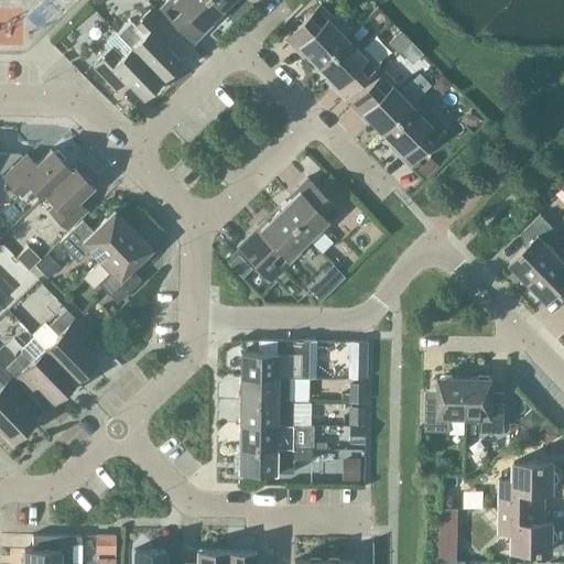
[(210,0),(165,0),(160,7),(193,41),(204,30),(202,28),(220,9),(210,0)]
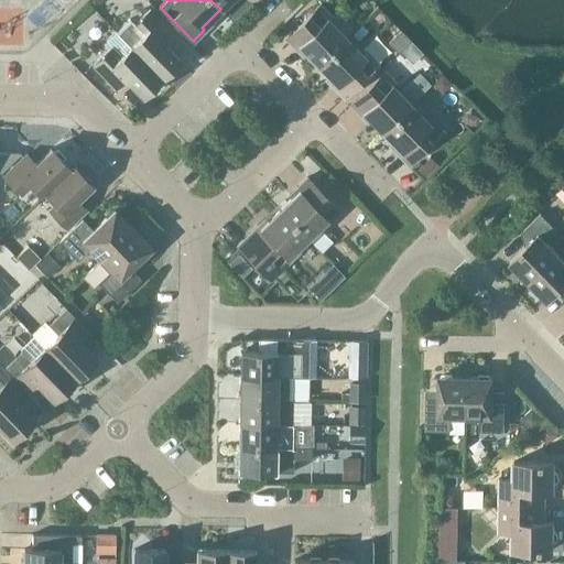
[(210,0),(220,9),(229,0),(210,0)]
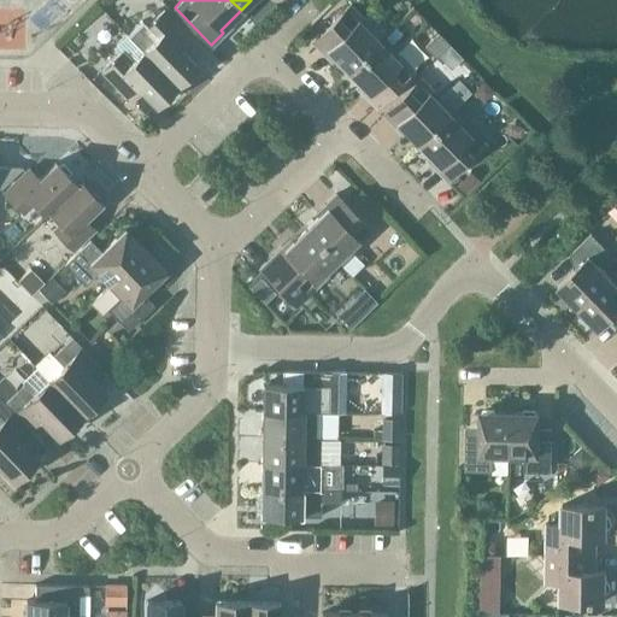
[(347,71),(378,41),(366,29),(369,25),(350,5),(312,41),(324,54),(327,51),(347,71)]
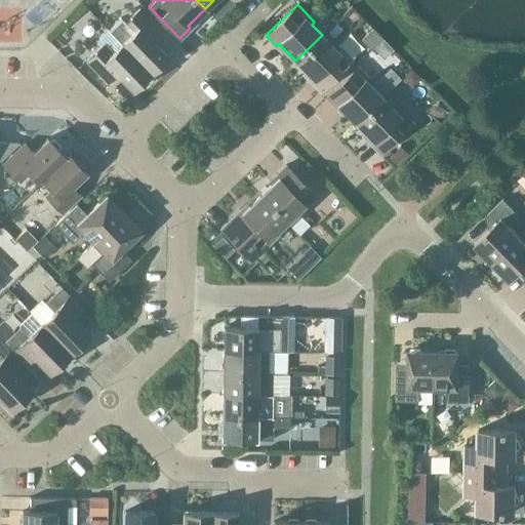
[(120,17),(108,30),(153,75),(160,63),(167,55),(151,38),(159,30),(138,8),(124,22),(120,17)]
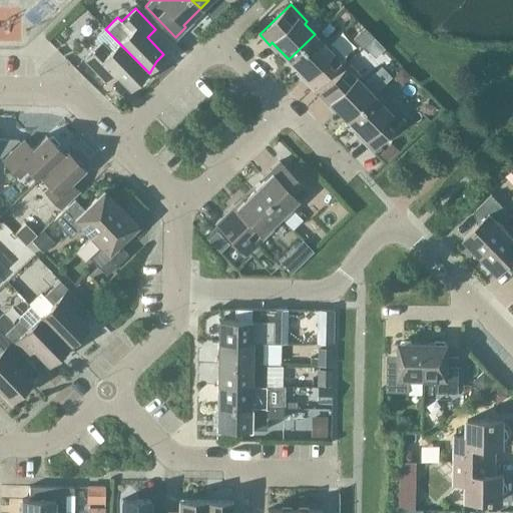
[(361,47),(373,36),(364,27),(352,38),(361,47)]
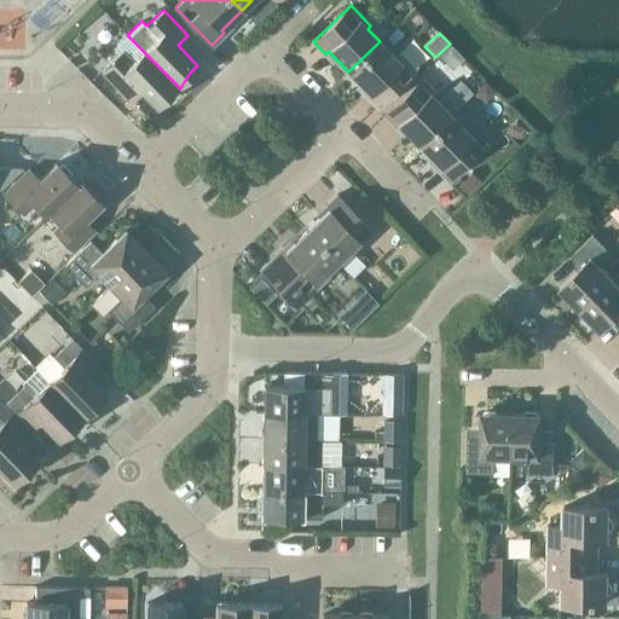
[(165,98),(180,88),(127,35),(114,48),(119,53),(100,70),(126,96),(136,86),(156,106),(165,98)]
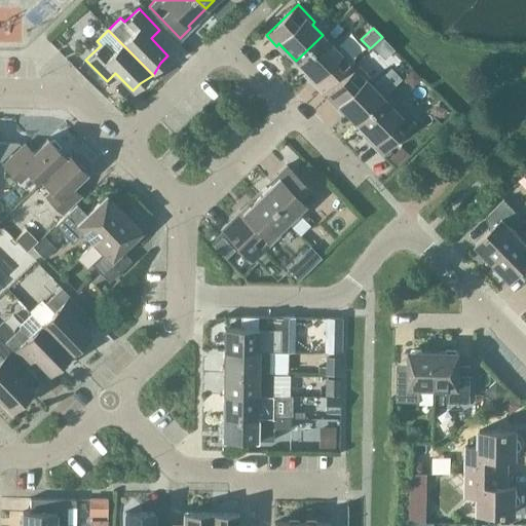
[(332,45),(323,35),(296,61),(312,78),(309,80),(320,91),(352,60),(335,42),(332,45)]
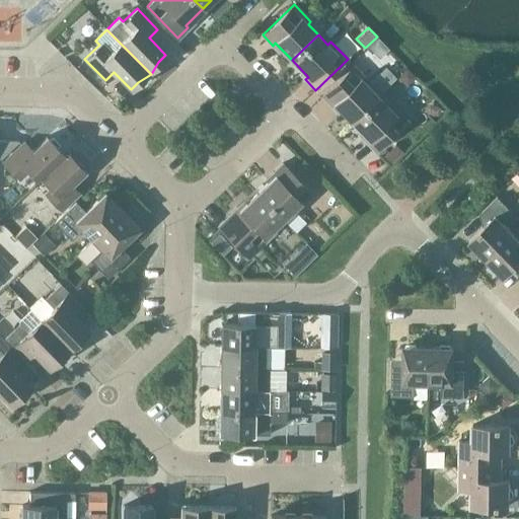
[(366,50),(375,59),(386,48),(377,39),(366,50)]
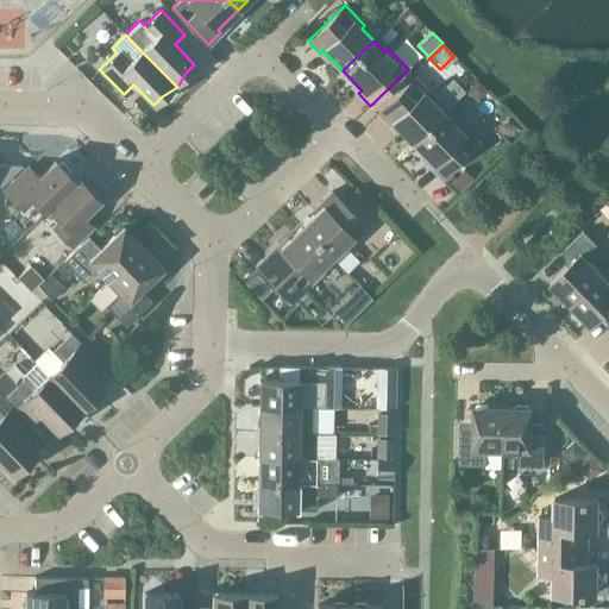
[(443,112),(443,111),(431,100),(434,96),(414,76),(377,113),(389,125),(393,121),(412,142),(443,112)]
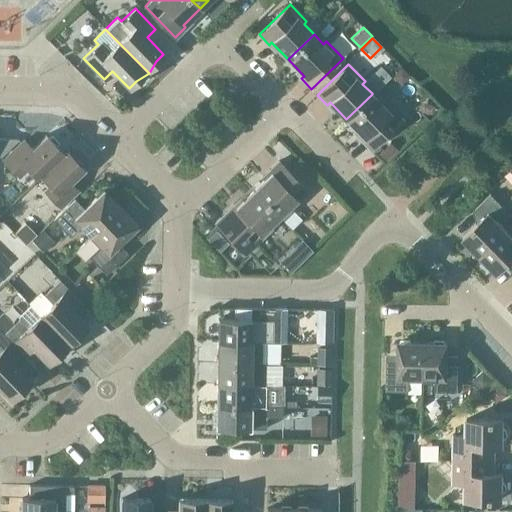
[(401,84),(410,75),(401,66),(392,75),(401,84)]
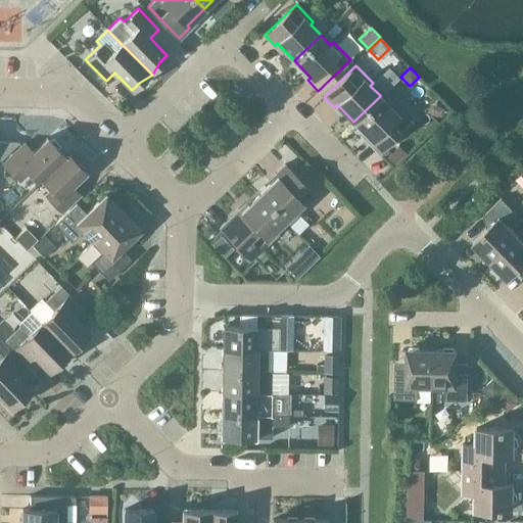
[(382,93),(380,95),(380,96),(353,122),(371,139),(368,142),(378,152),(410,122),(382,93)]
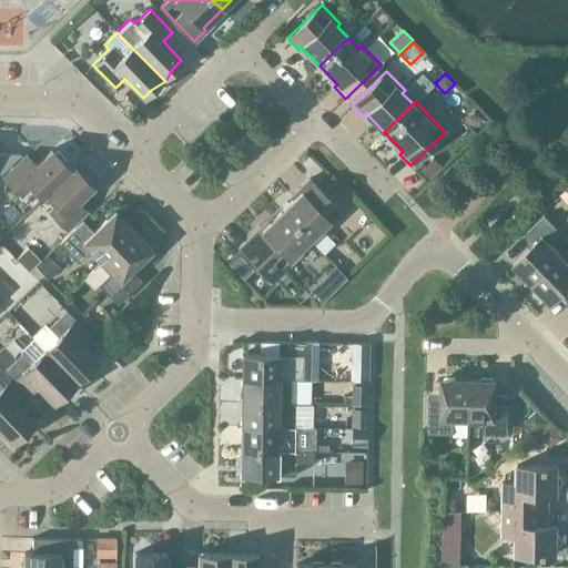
[(70,169),(62,160),(64,156),(57,150),(53,152),(51,149),(36,164),(26,155),(3,176),(21,195),(31,185),(42,198),(46,194),(44,193),(70,169)]
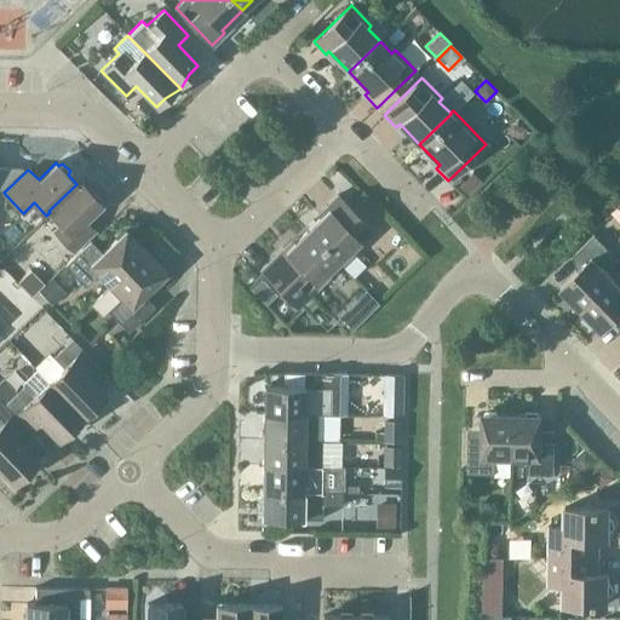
[(481,181),(472,171),(457,184),(466,194),(481,181)]
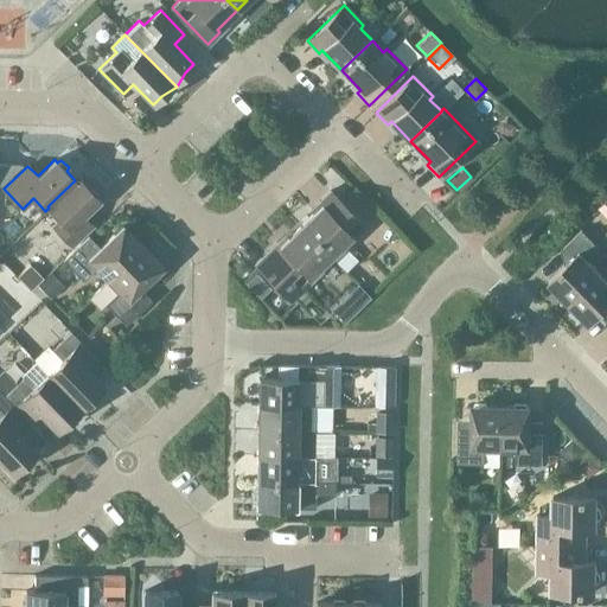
[(78,177),(75,180),(48,206),(49,208),(59,218),(52,225),(71,246),(93,225),(82,215),(100,198),(96,196),(98,192),(91,185),(88,186),(78,177)]
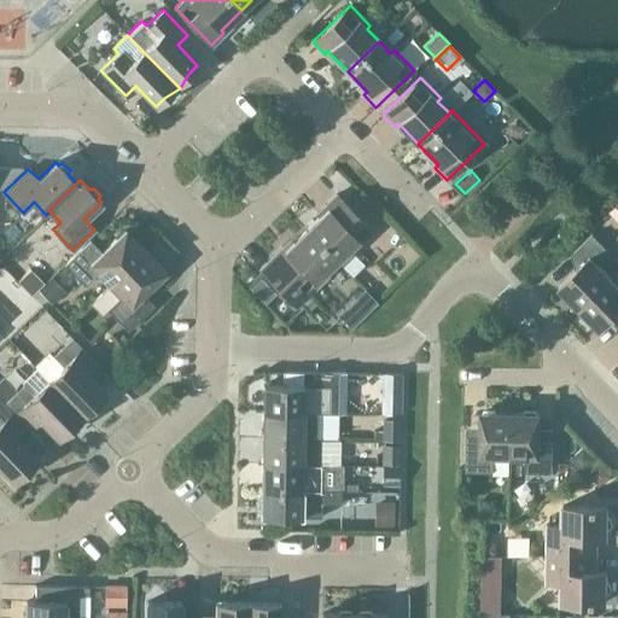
[(326,209),(305,229),(336,261),(349,249),(351,251),(372,232),(336,194),(324,207),(326,209)]
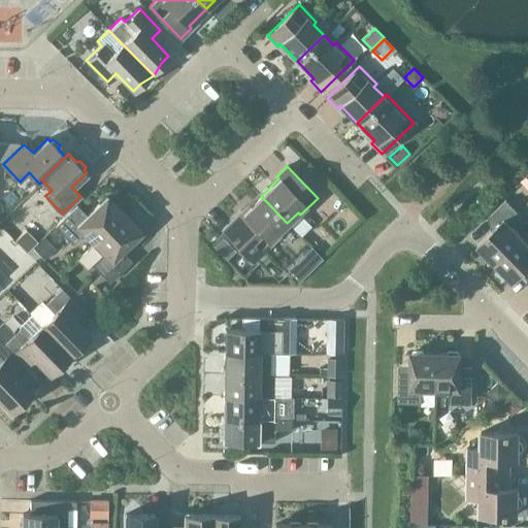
[(94,242),(123,213),(106,196),(87,215),(76,204),(55,226),(72,243),(84,232),(94,242)]
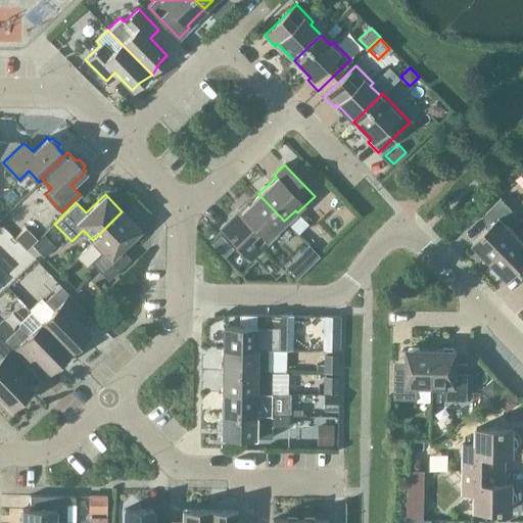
[(250,258),(277,233),(274,230),(284,221),(258,194),(241,210),(239,207),(220,227),(250,258)]
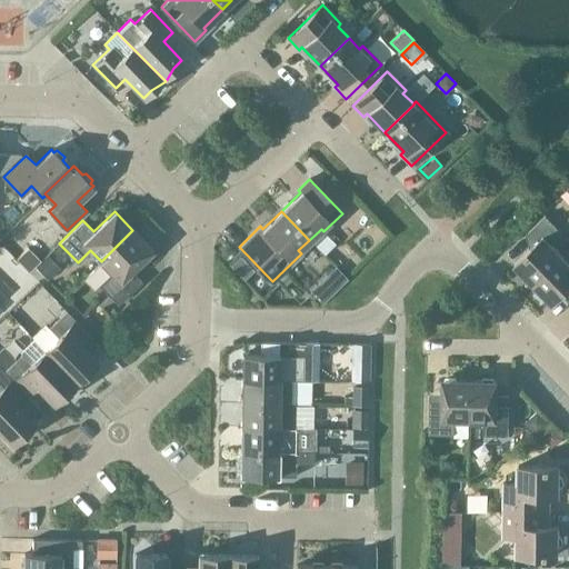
[(532,283),(562,255),(551,243),(562,232),(545,215),(525,235),(535,245),(513,263),(532,283)]
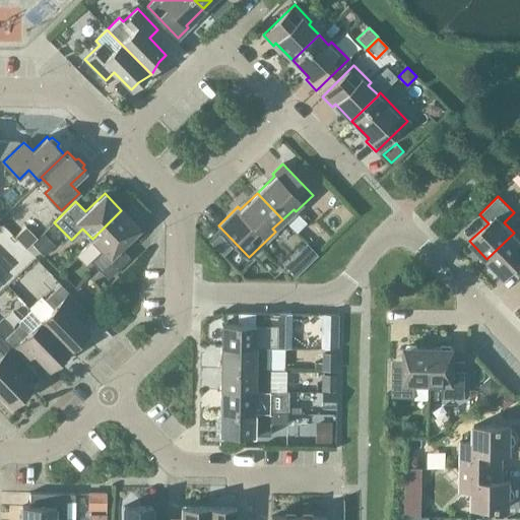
[(121,210),(92,239),(102,249),(90,260),(108,277),(129,257),(119,247),(138,228),(121,210)]
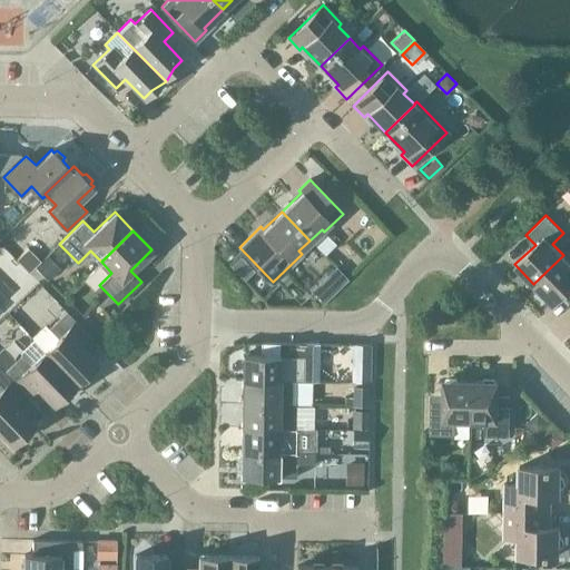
[(48,255),(35,267),(41,273),(47,279),(60,267),(48,255)]
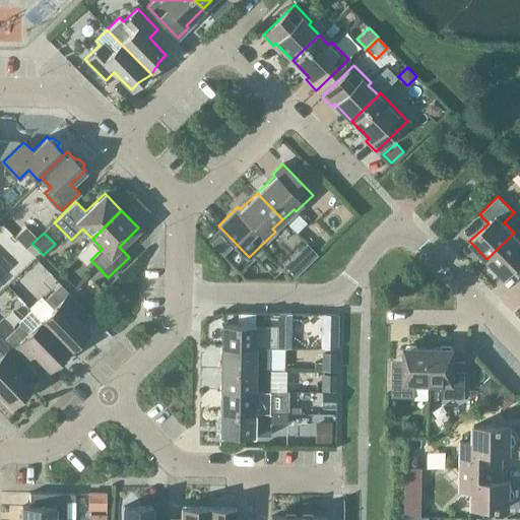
[(519,239),(514,233),(486,259),(505,277),(519,261),(519,239)]
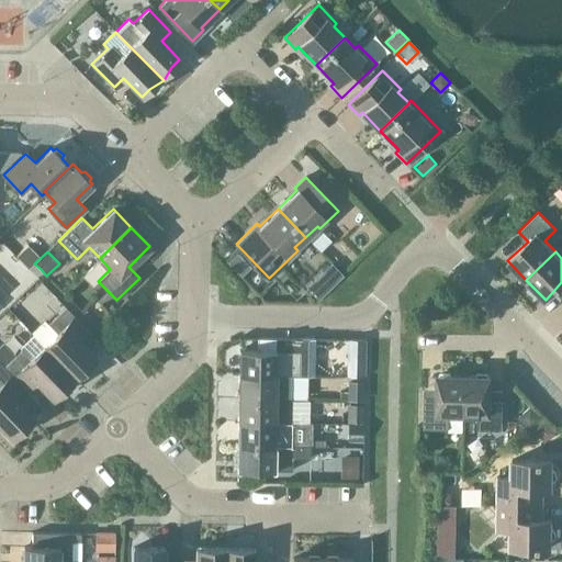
[(44,346),(74,378),(96,357),(78,339),(88,330),(65,306),(48,323),(57,333),(44,346)]
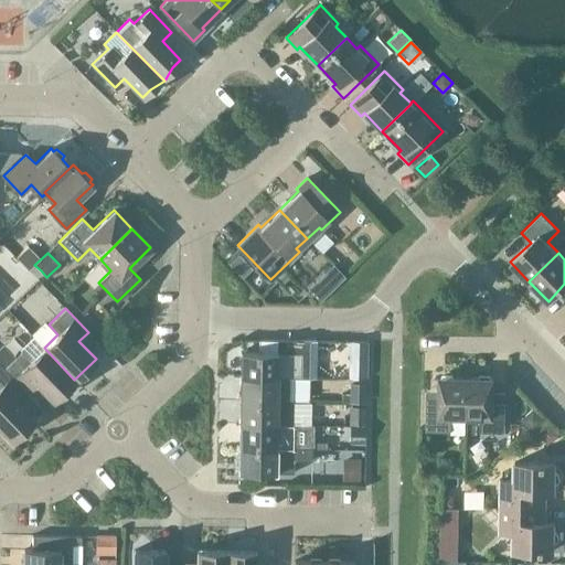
[(288,376),(288,377),(302,377),(302,340),(263,339),(263,352),(240,351),(240,376),(288,376)]
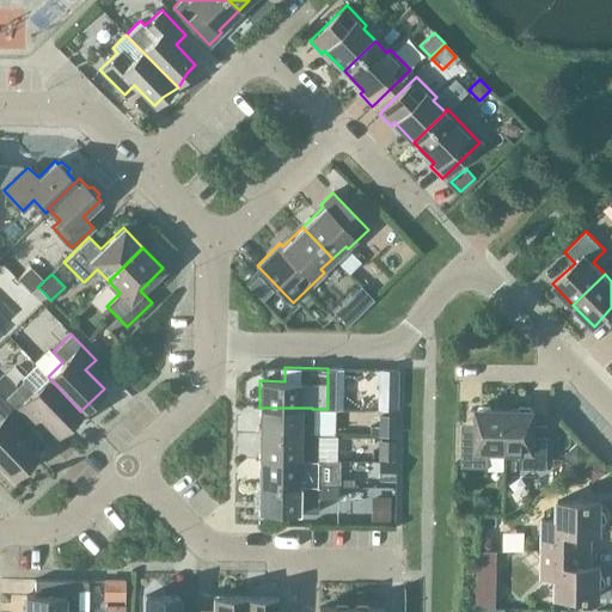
[(1,373),(0,374),(0,393),(4,398),(16,387),(1,373)]
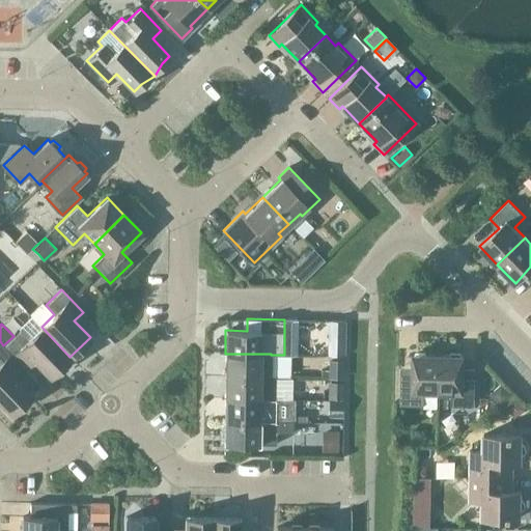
[(70,357),(42,327),(28,339),(20,330),(14,336),(3,345),(24,367),(25,368),(34,360),(50,376),(70,357)]
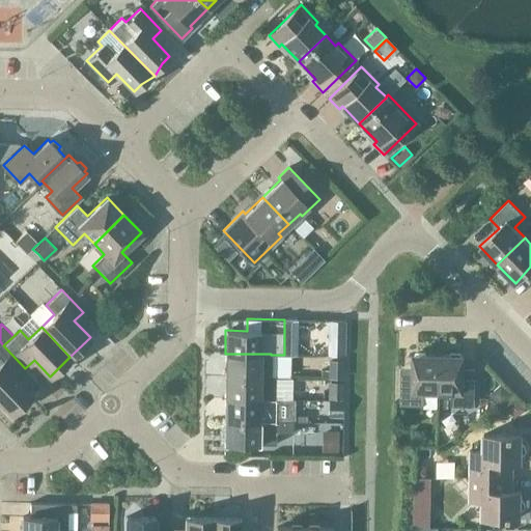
[(327,354),(327,355),(339,355),(342,355),(342,337),(328,337),(327,354)]
